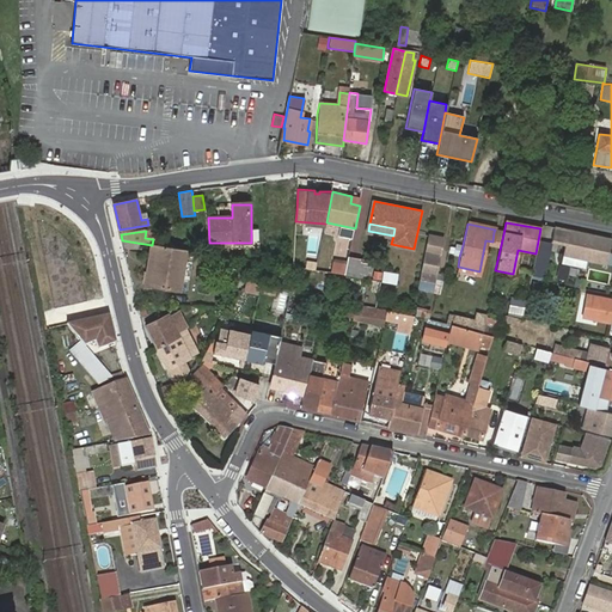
[(611,264),(611,252),(609,252),(611,239),(569,231),(564,255),(587,259),(611,264)]
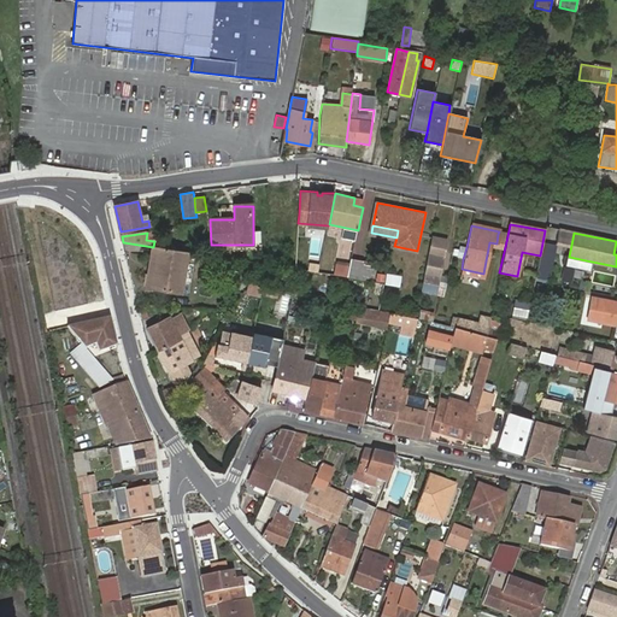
[(507,236),(498,234),(497,244),(489,242),(488,248),(504,252),(507,236)]
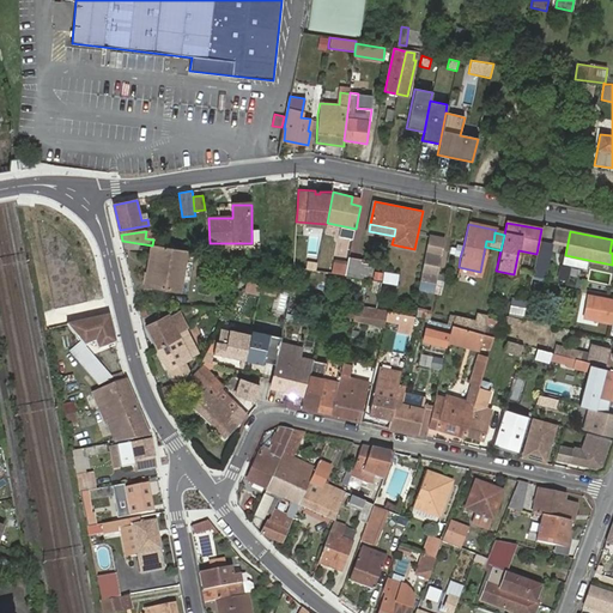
[(430,236),(423,271),(436,274),(444,240),(430,236)]
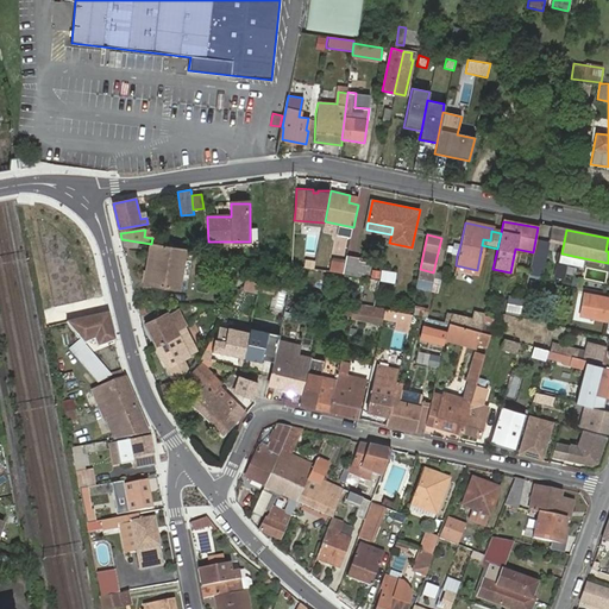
[(457,256),(460,244),(453,243),(450,255),(457,256)]
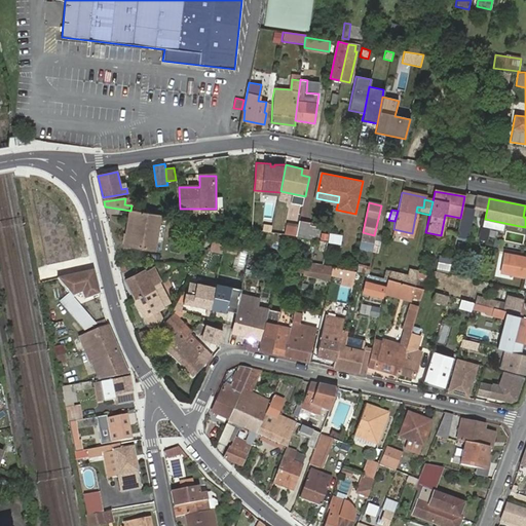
[(136,212),(133,211),(126,249),(129,250),(136,212)]
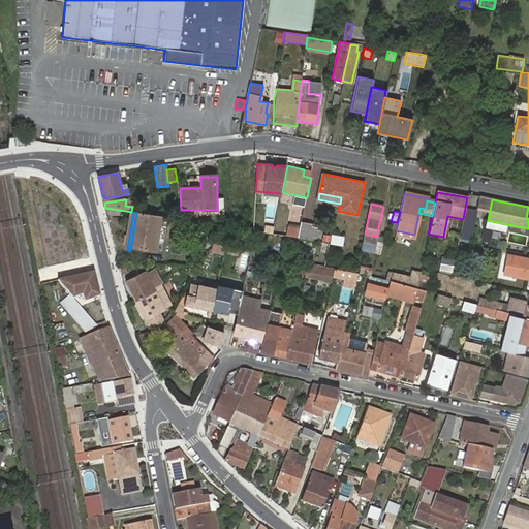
[(154,255),(162,216),(136,213),(130,251),(154,255)]
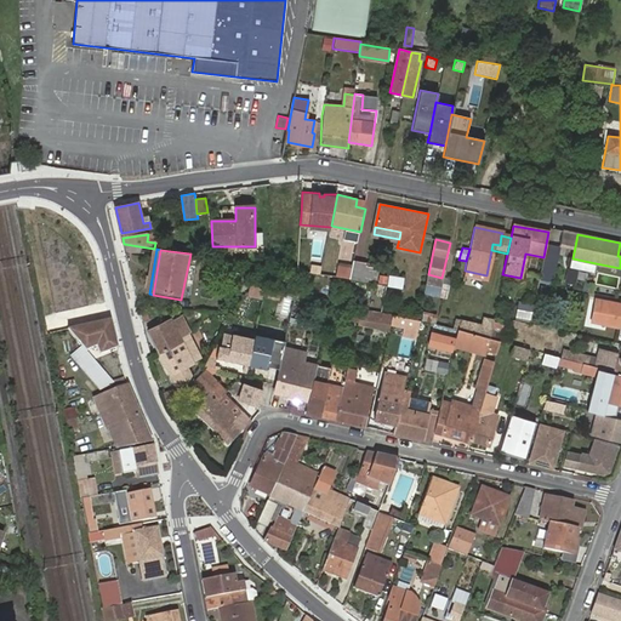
[(593,272),(596,263),(573,258),(570,267),(593,272)]
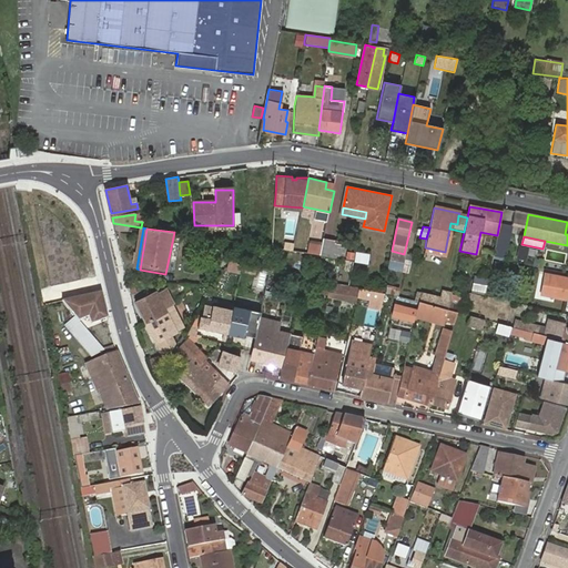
[(323,245),(321,255),(343,261),(345,246),(334,244),(335,242),(324,240),(323,245)]
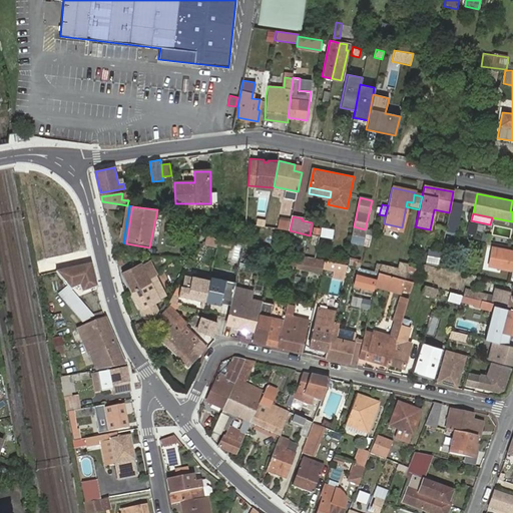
[(290,230),(292,221),(280,219),(278,228),(290,230)]
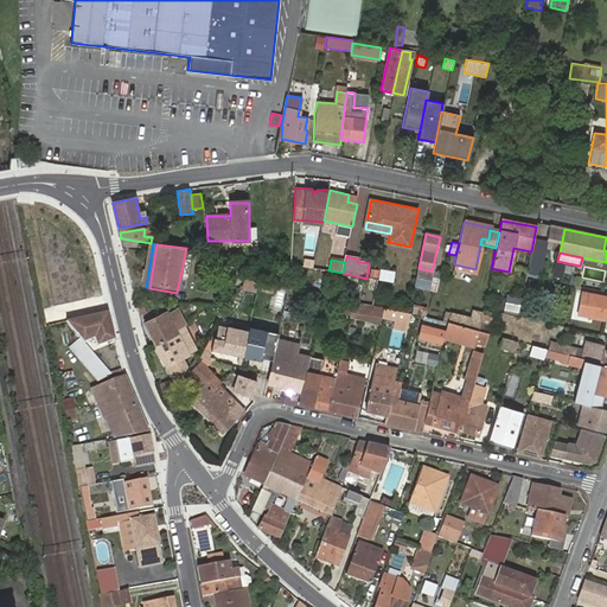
[(453,269),(474,274),(475,269),(454,264),(453,269)]
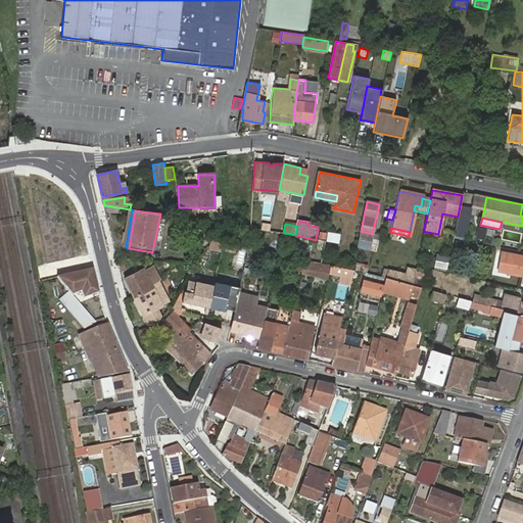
[(340,242),(342,233),(329,230),(327,239),(340,242)]
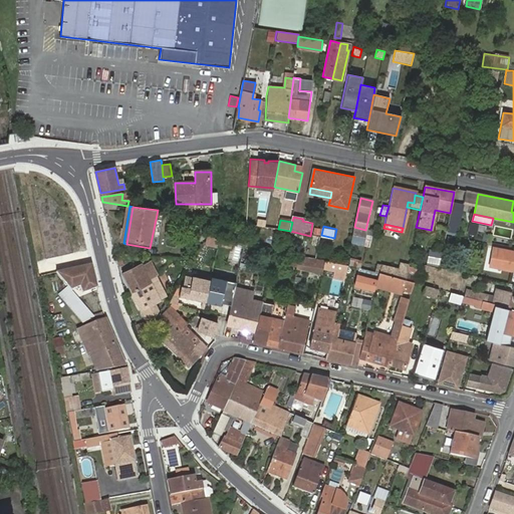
[(354,227),(352,234),(364,237),(365,234),(365,230),(354,227)]
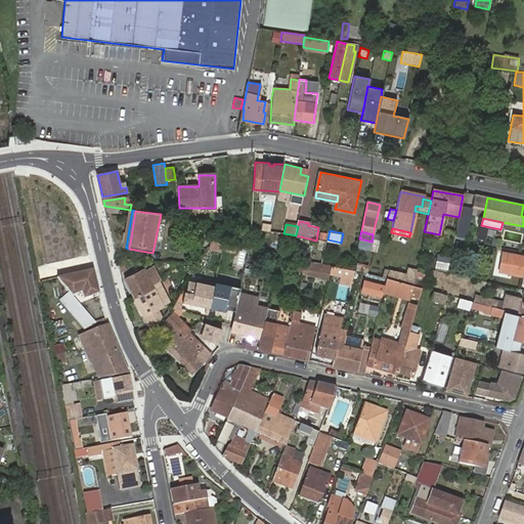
[(368,250),(367,252),(376,253),(378,241),(373,238),(372,242),(359,238),(357,248),(368,250)]
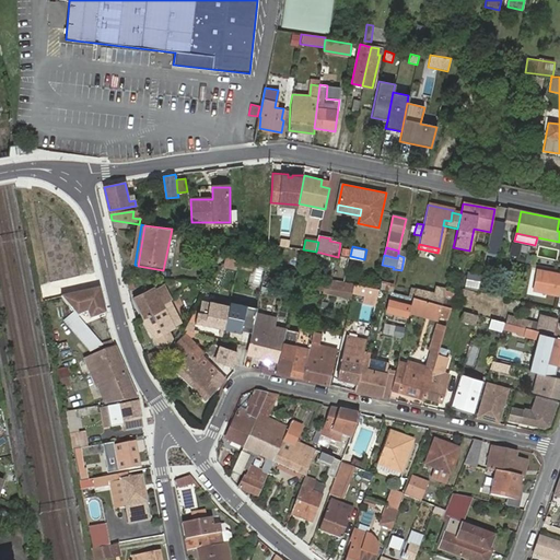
[(526,255),(524,263),(533,264),(534,256),(526,255)]
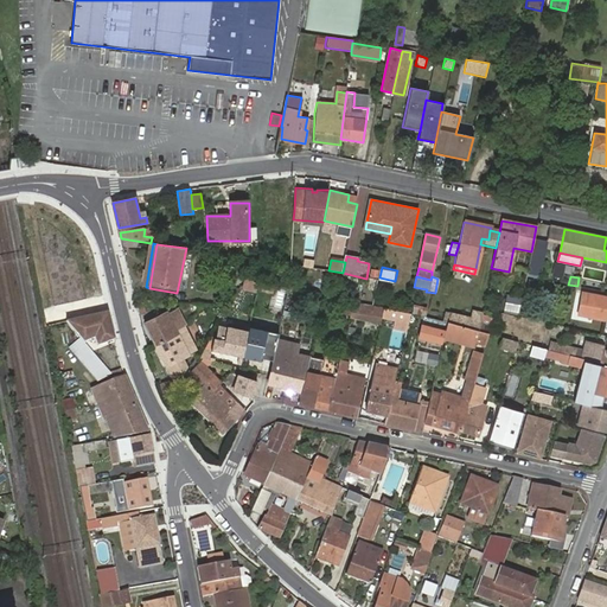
[(260,291),(261,283),(246,280),(242,286),(260,291)]
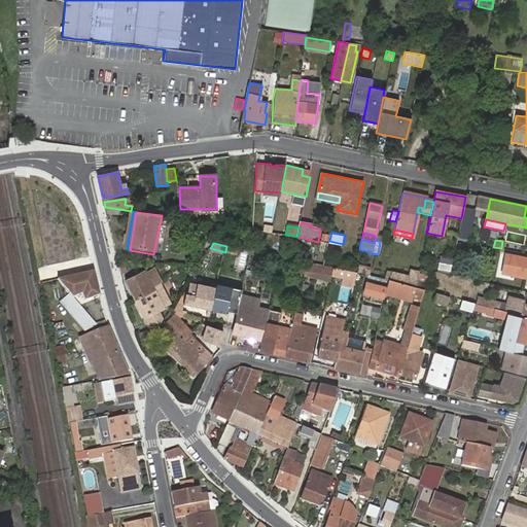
[(237,255),(239,249),(226,246),(225,252),(224,252),(237,255)]
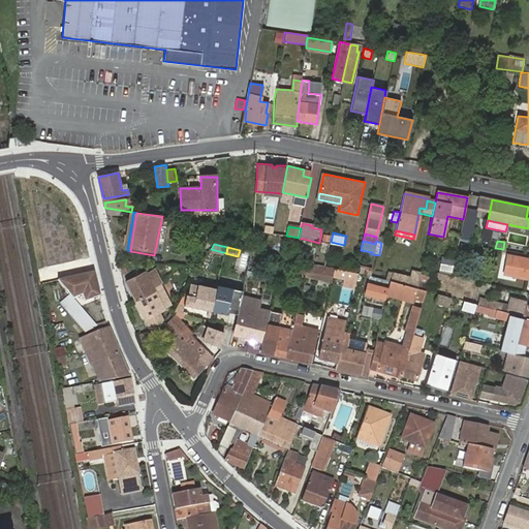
[(249,259),(252,251),(243,248),(241,256),(249,259)]
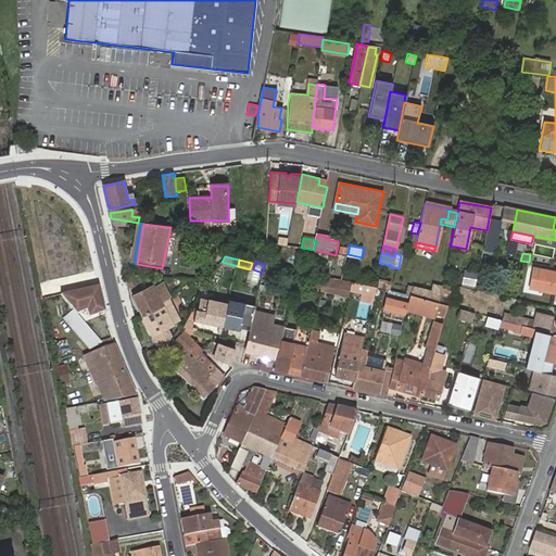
[(463,285),(475,287),(478,273),(467,269),(463,285)]
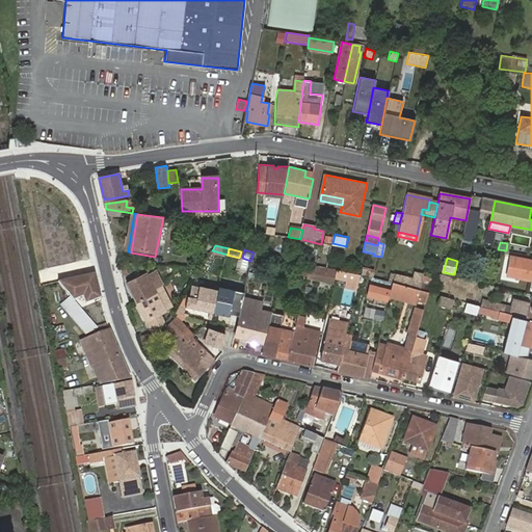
[(531,263),(512,259),(508,277),(531,282),(531,263)]
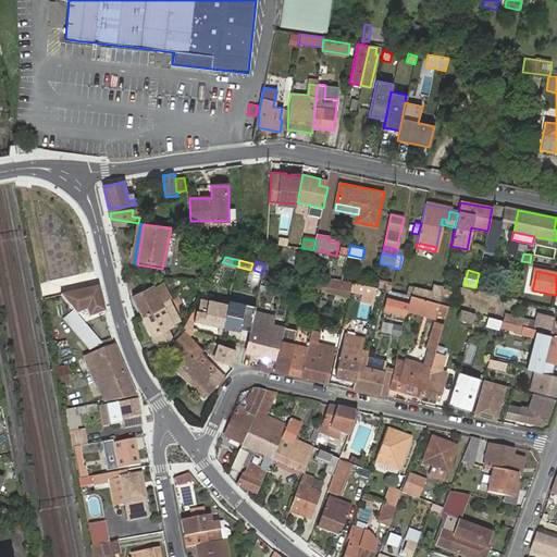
[(353,285),(324,279),(322,287),(350,294),(353,285)]
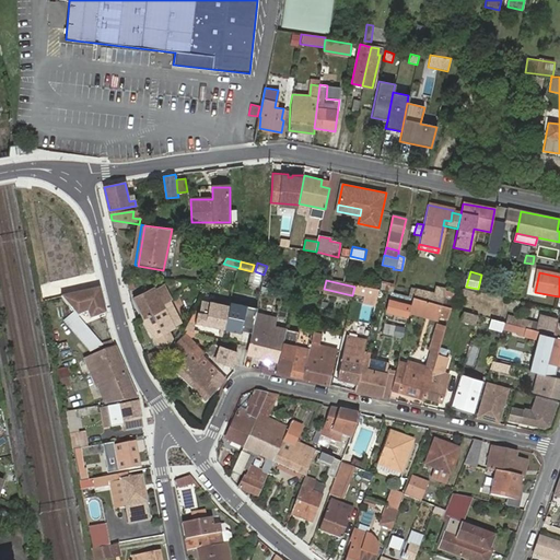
[(415,287),(411,300),(413,300),(440,306),(444,287),(434,284),(433,291),(415,287)]
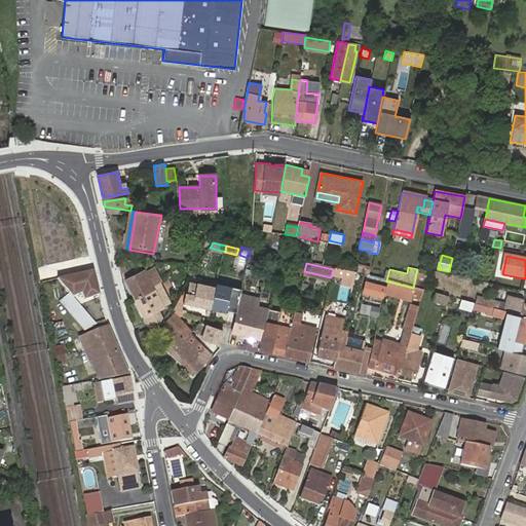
[(357,275),(333,269),(331,277),(354,282),(357,275)]
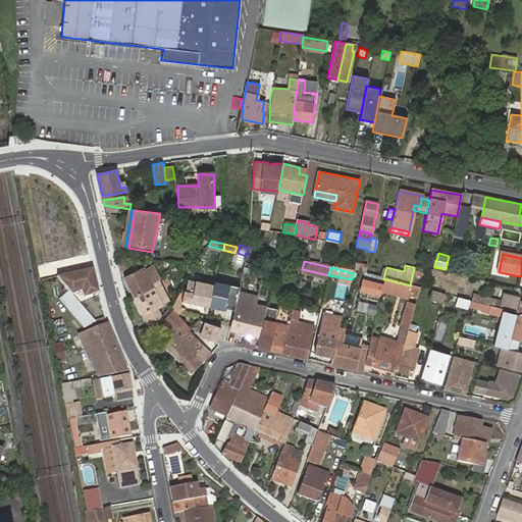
[(92,268),(55,276),(69,292),(71,294),(81,291),(84,297),(99,292),(92,268)]
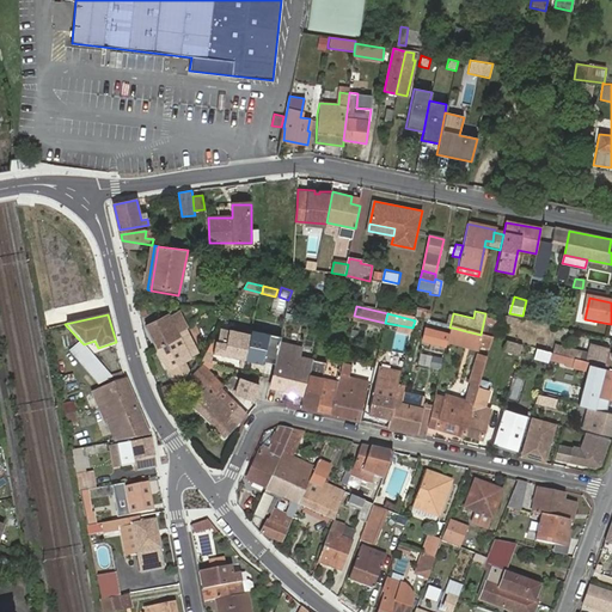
[(178,334),(185,331),(176,316),(170,318),(169,317),(146,329),(157,349),(179,338),(178,334)]
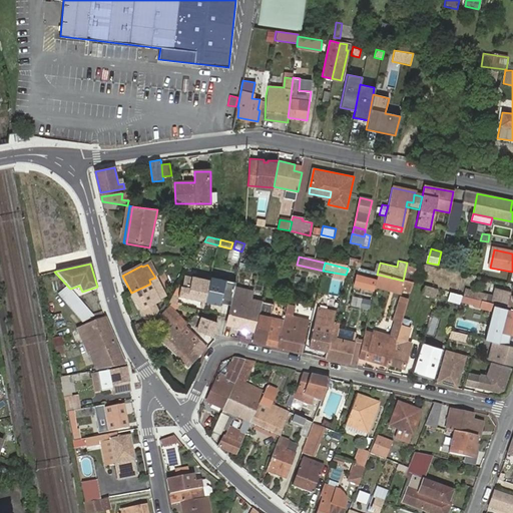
[(322,275),(323,271),(297,265),(295,274),(306,276),(307,271),(322,275)]
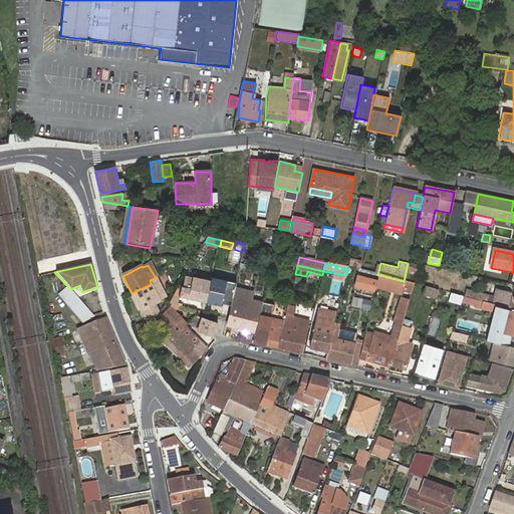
[(411,266),(409,274),(417,275),(419,267),(411,266)]
